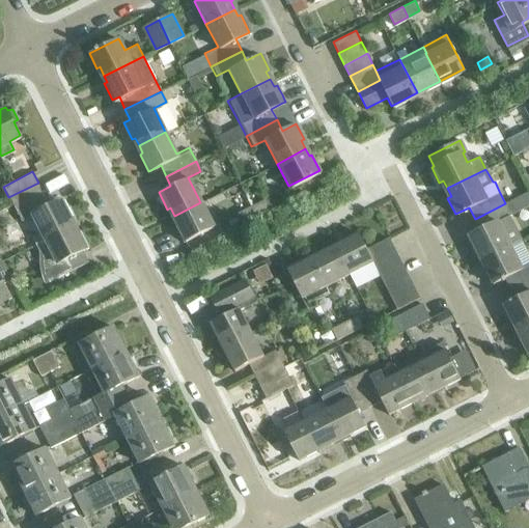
[(15,209),(44,194),(38,183),(8,197),(15,209)]
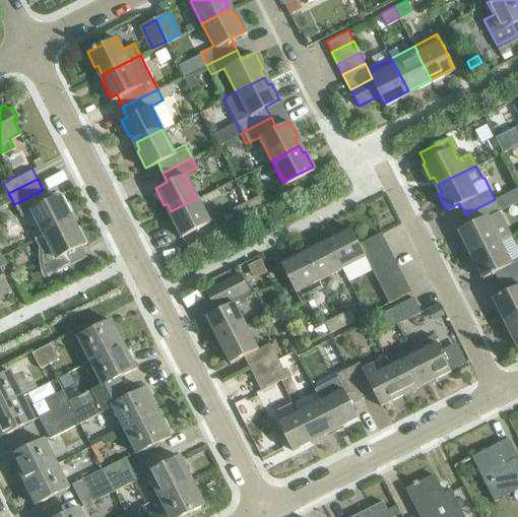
[(508,207),(517,201),(517,185),(517,184),(501,194),(508,207)]
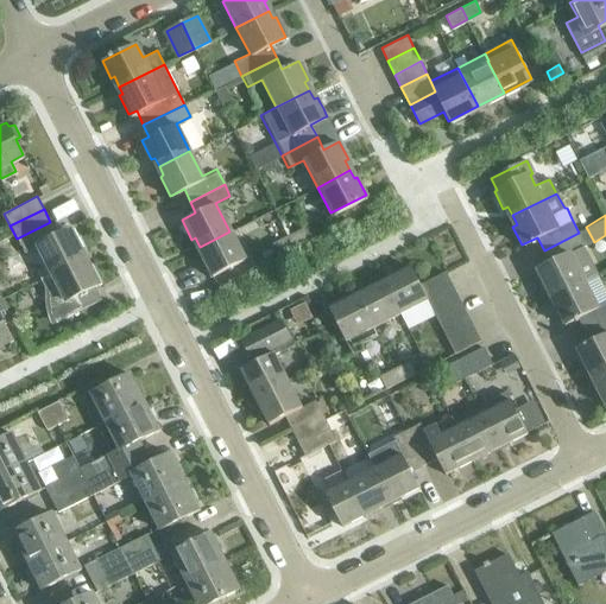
[(37,243),(51,272),(83,255),(80,247),(82,245),(73,226),(56,234),(51,222),(50,222),(17,239),(23,250),(37,243)]
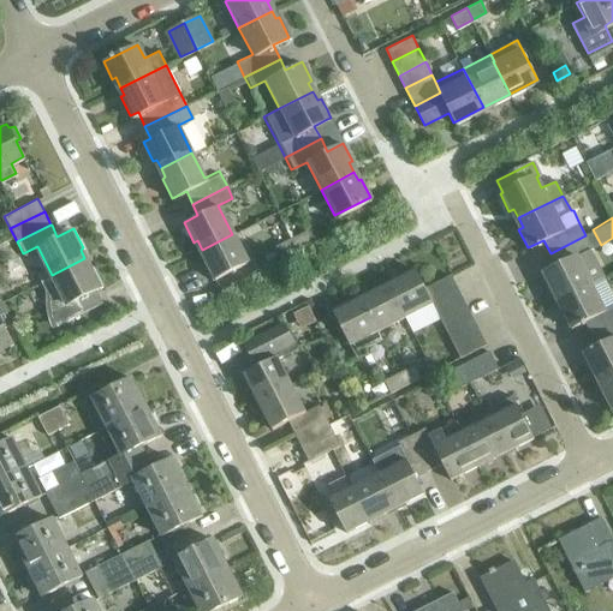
[(305,228),(291,235),(296,245),(310,238),(305,228)]
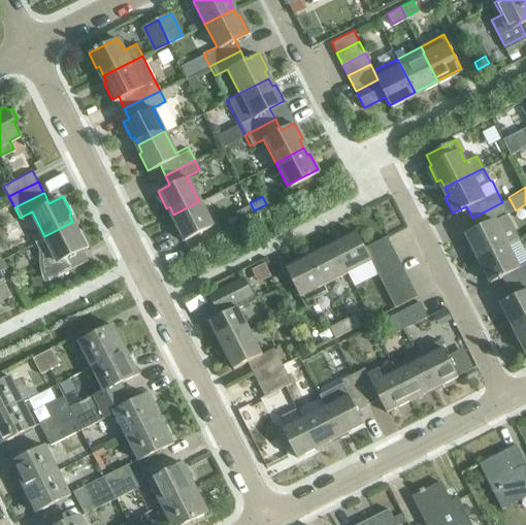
[(199,201),(173,215),(177,223),(174,224),(183,240),(210,226),(199,201)]
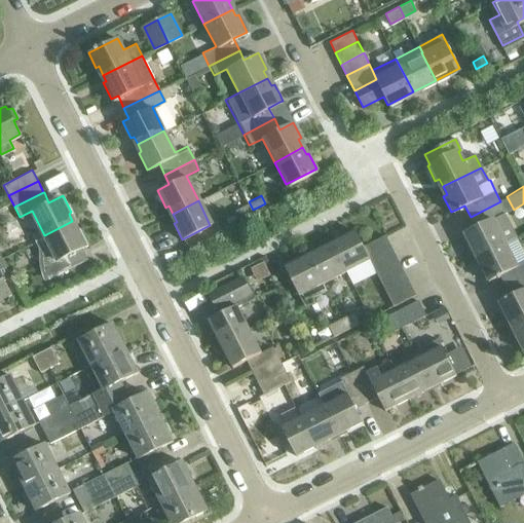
[(253,210),(249,201),(233,209),(238,218),(253,210)]
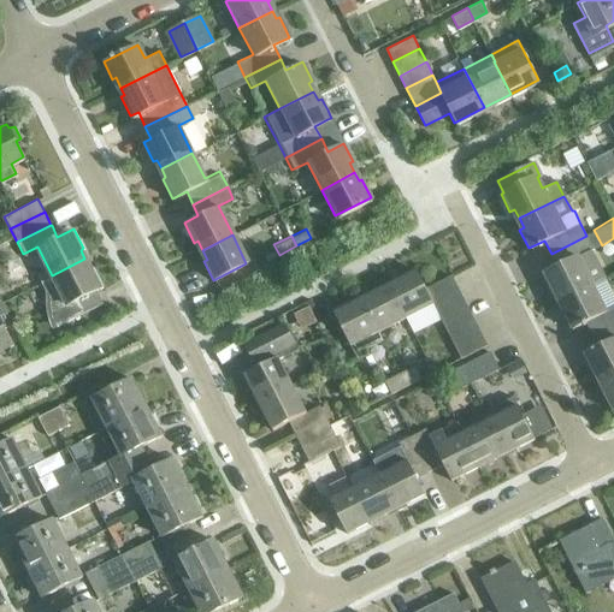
[(603,275),(598,266),(589,249),(592,248),(586,236),(551,254),(558,266),(542,274),(551,292),(554,291),(559,299),(591,283),(590,283),(603,275)]
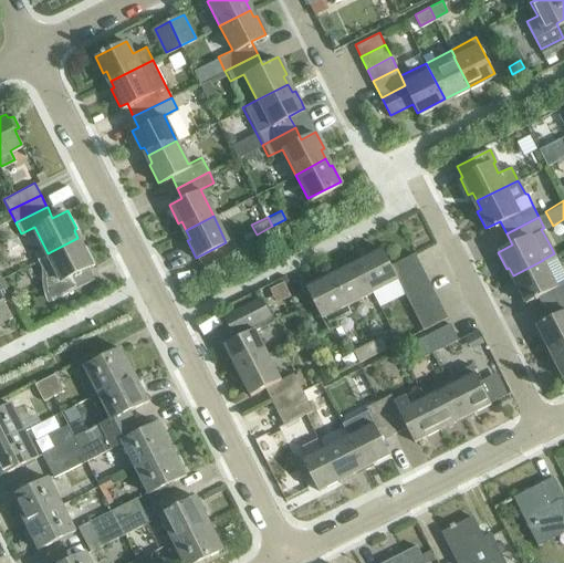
[(77,238),(48,253),(61,280),(50,285),(55,296),(84,282),(79,271),(94,263),(85,246),(82,247),(77,238)]
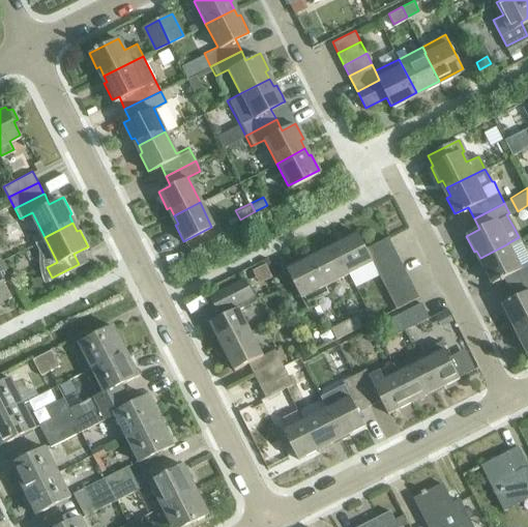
[(357,232),(333,244),(347,271),(371,259),(365,247),(357,232)]
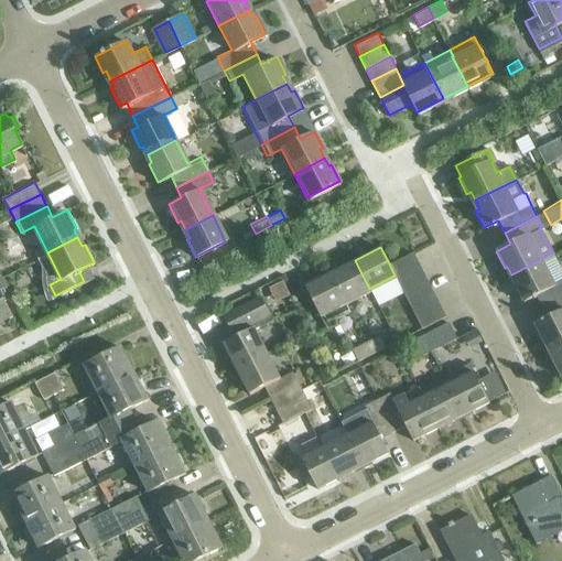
[(413,251),(389,263),(395,276),(419,262),(413,251)]
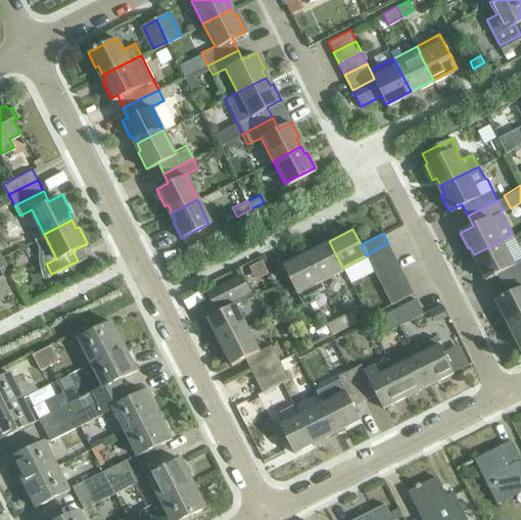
[(496,271),(503,283),(520,273),(520,251),(512,234),(501,240),(502,240),(474,254),(478,262),(475,264),(482,278),(496,271)]
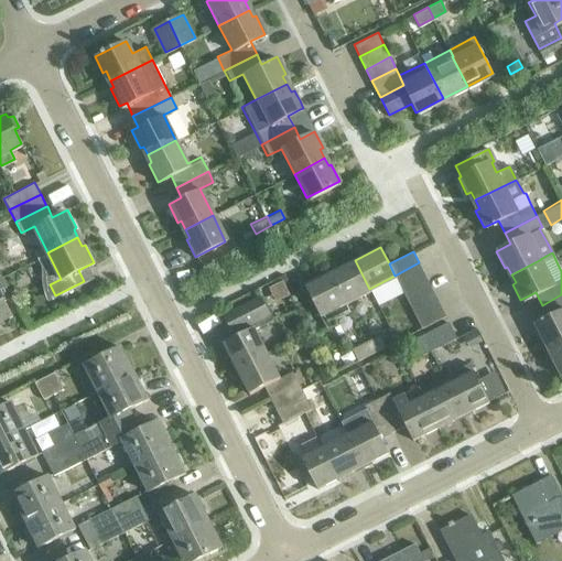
[(355,260),(331,273),(345,301),(369,289),(355,260)]
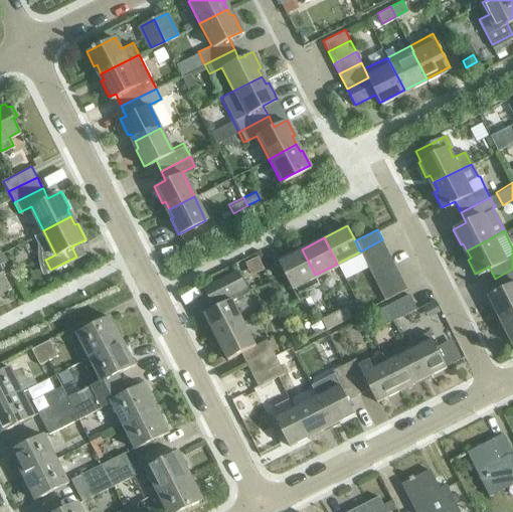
[(389,253),(382,239),(360,251),(367,265),(389,253)]
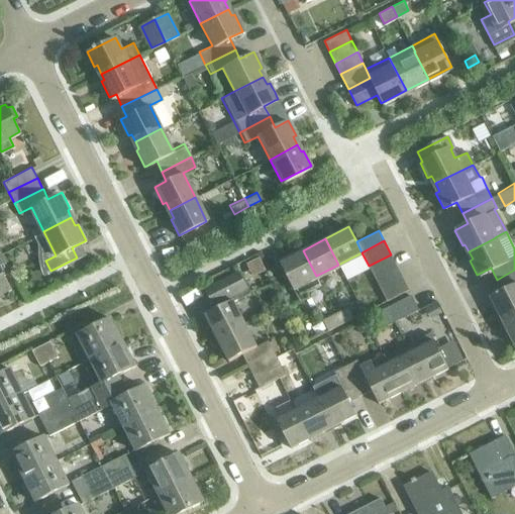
[(0,295),(2,294),(0,291),(9,287),(2,274),(10,270),(0,248),(0,295)]
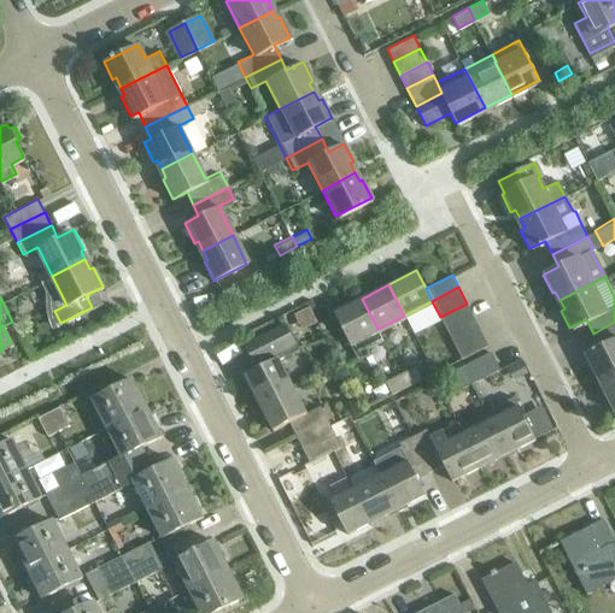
[(378,329),(362,299),(335,312),(358,358),(368,353),(365,348),(384,339),(378,329)]
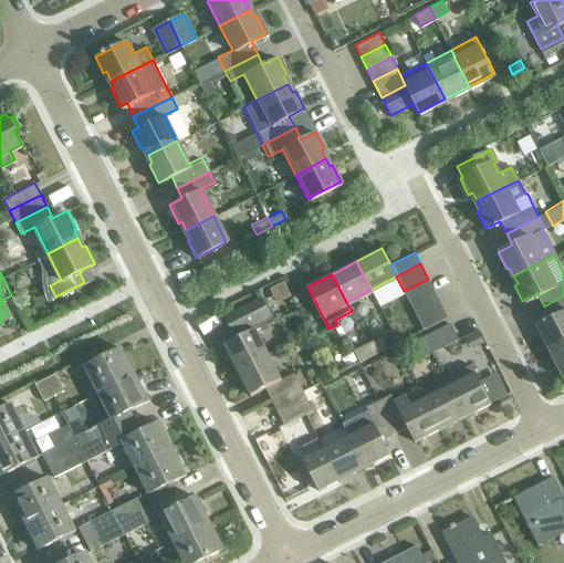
[(435,291),(428,279),(404,291),(410,303),(435,291)]
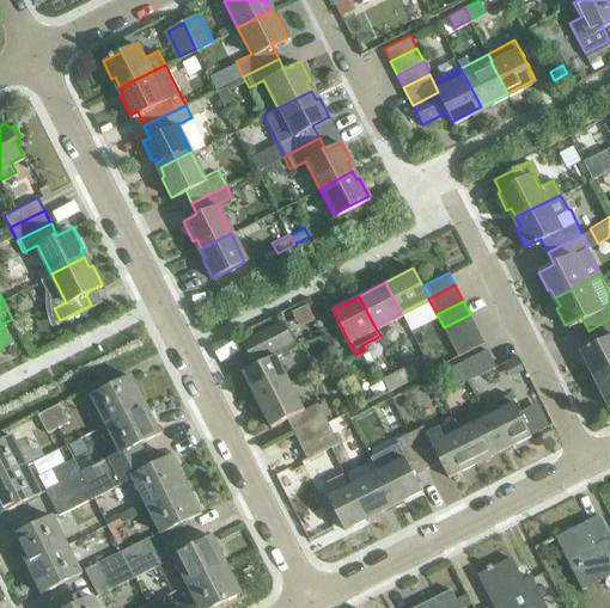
[(477,329),(470,314),(444,327),(451,341),(477,329)]
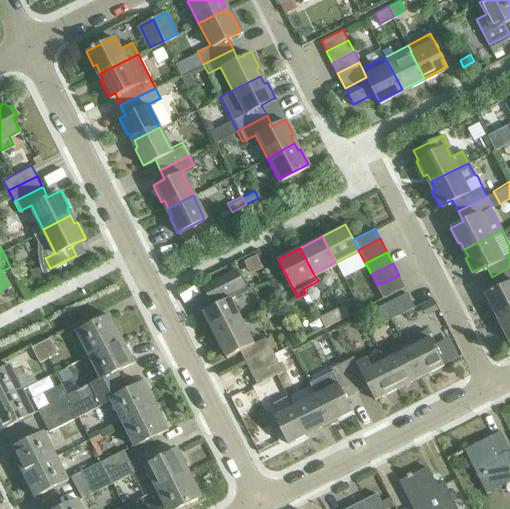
[(495,309),(499,316),(509,310),(509,267),(492,277),(498,288),(483,295),(492,311),(495,309)]
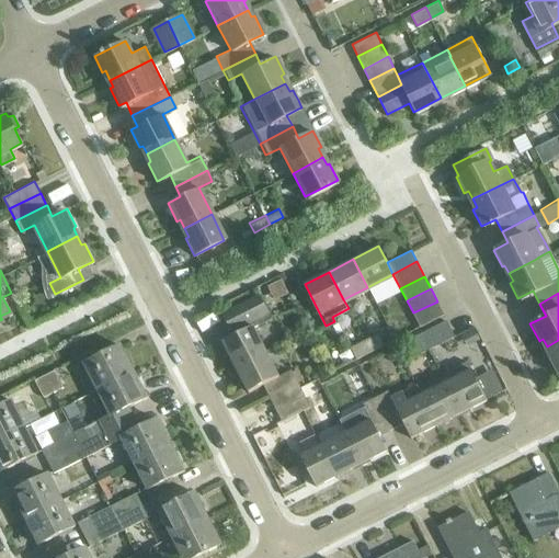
[(223,341),(235,365),(264,350),(253,328),(271,319),(260,296),(223,315),(231,332),(231,331),(234,336),(223,341)]
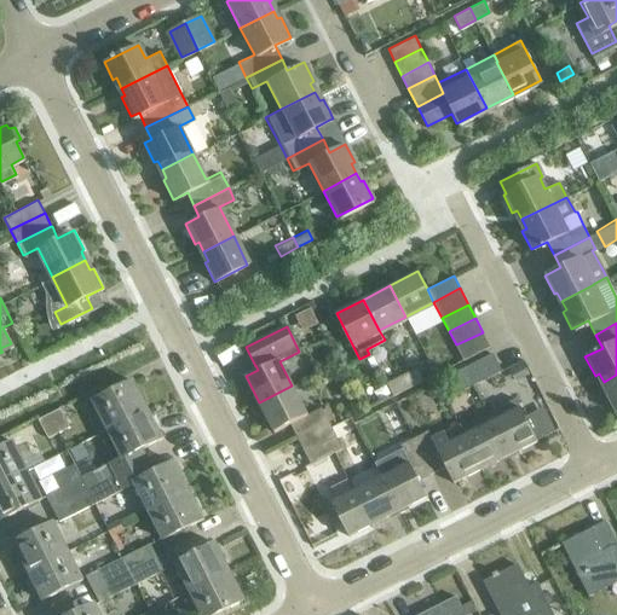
[(489,344),(483,332),(456,344),(462,358),(489,344)]
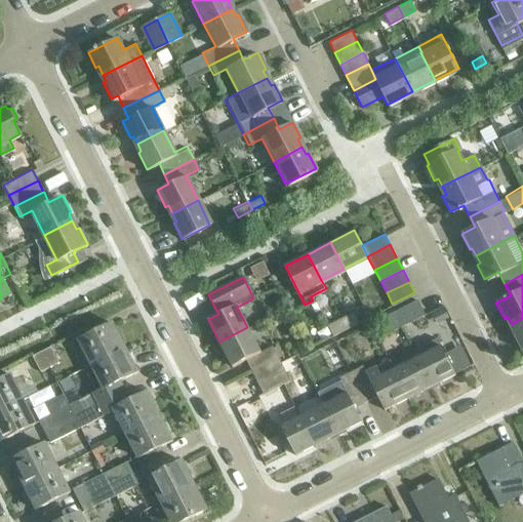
[(417,298),(395,310),(402,324),(425,313),(417,298)]
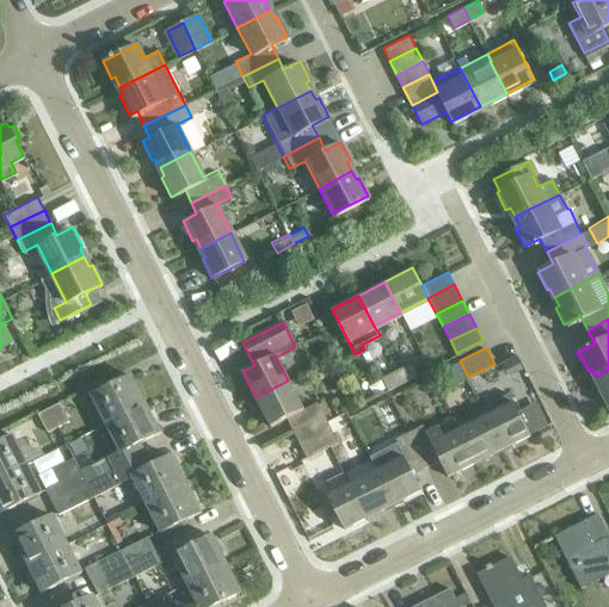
[(411,360),(395,369),(403,382),(417,373),(411,360)]
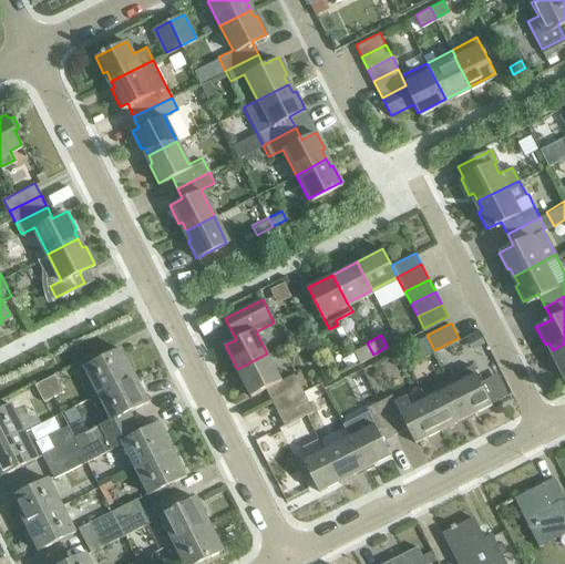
[(434,350),(427,335),(417,339),(424,356),(434,350)]
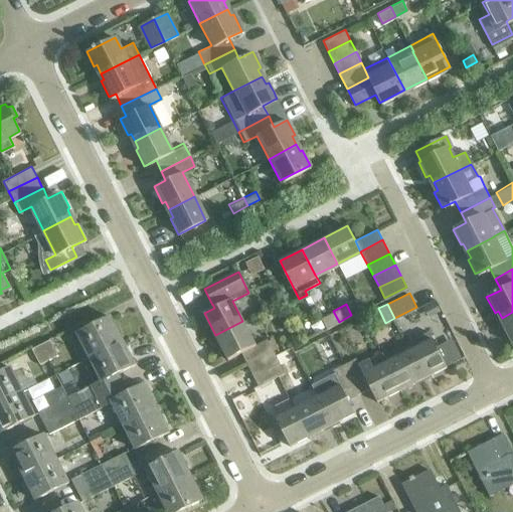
[(339,322),(333,311),(320,318),(326,328),(339,322)]
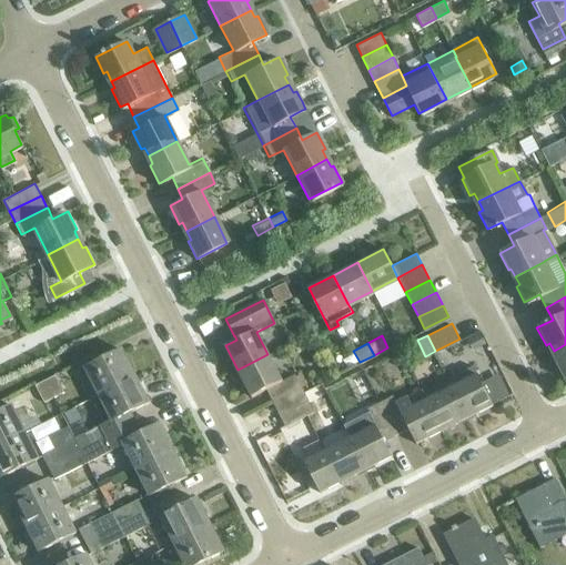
[(565,344),(554,351),(557,359),(554,360),(563,377),(565,375),(565,344)]
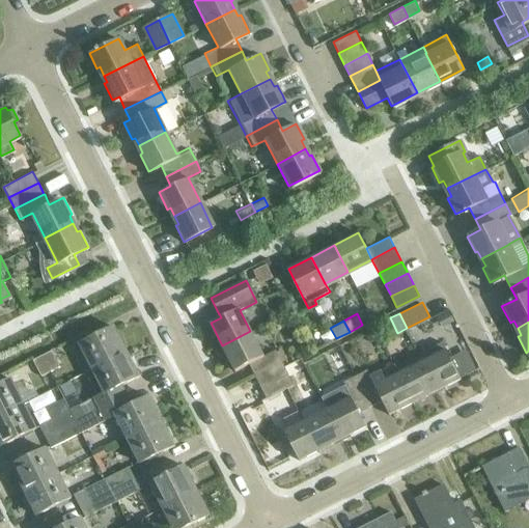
[(93,367),(128,350),(115,326),(81,343),(93,367)]
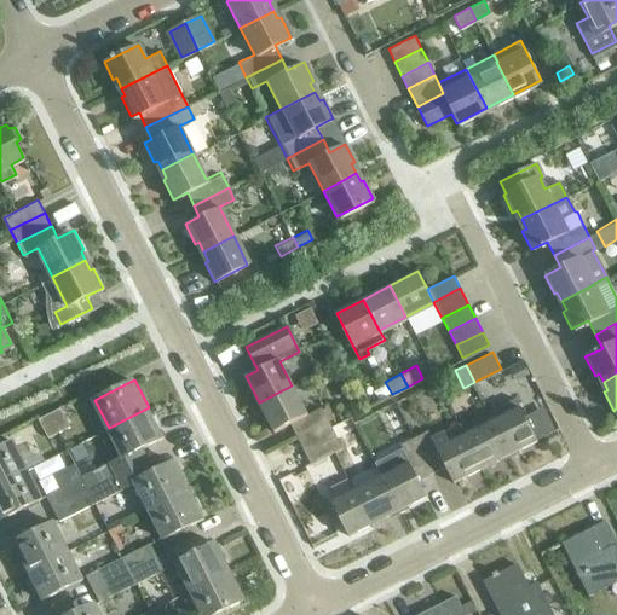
[(289,422),(297,435),(327,419),(321,406),(305,415),(292,386),(259,402),(272,430),(289,422)]
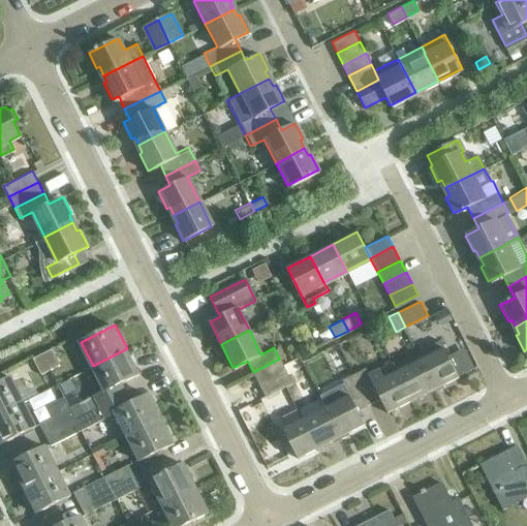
[(415,351),(420,359),(434,388),(456,376),(437,340),(415,351)]
